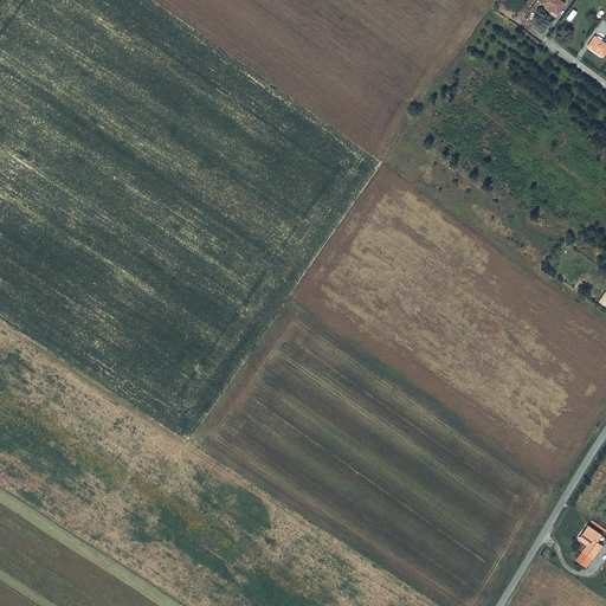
[(562,6),(561,6),(563,2),(561,0),(539,0),(558,14),(562,6)]
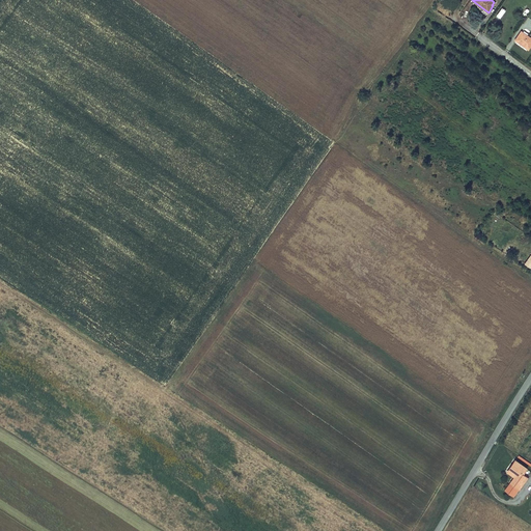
[(515,40),(522,44),(530,46),(530,37),(522,31),(515,40)]
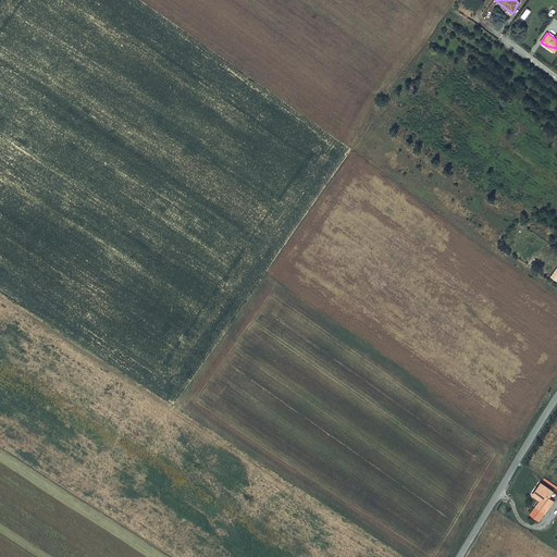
[(553,263),(547,259),(543,267),(540,271),(545,274),(553,263)]
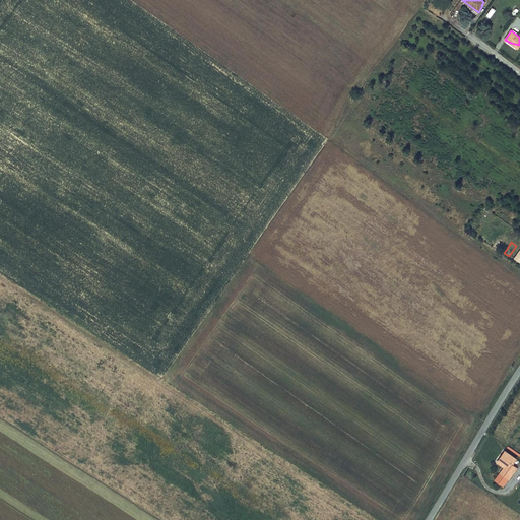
[(503,456),(501,455),(497,461),(504,466),(495,478),(503,484),(507,478),(515,467),(511,464),(516,457),(507,451),(503,456)]
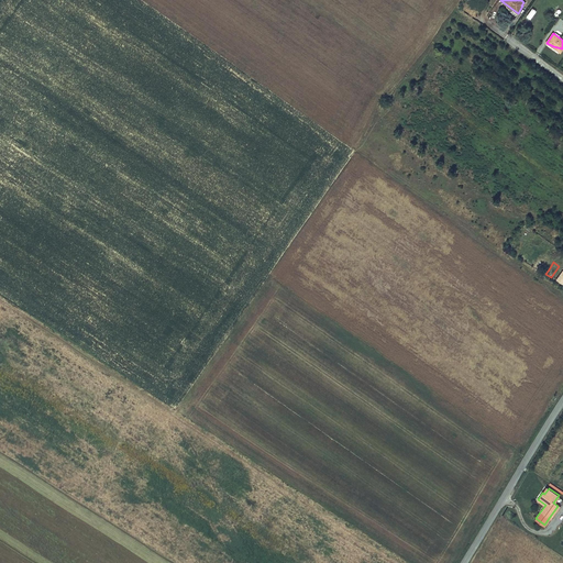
[(558,506),(549,518),(552,520),(561,507),(558,506)]
